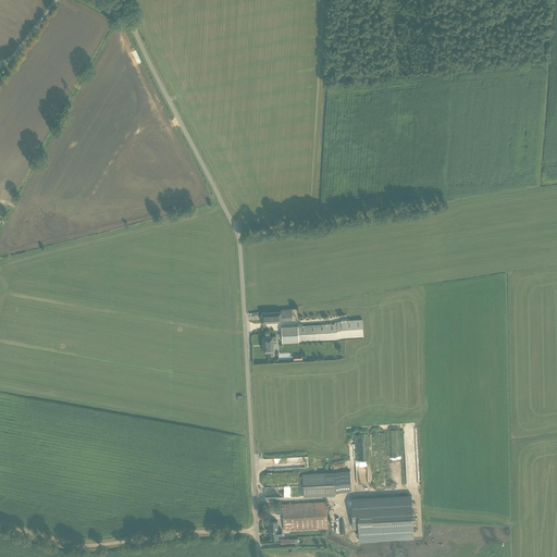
[(283,311),(262,312),(262,322),(282,321),(282,319),(293,319),(292,309),(282,309),(283,311)]
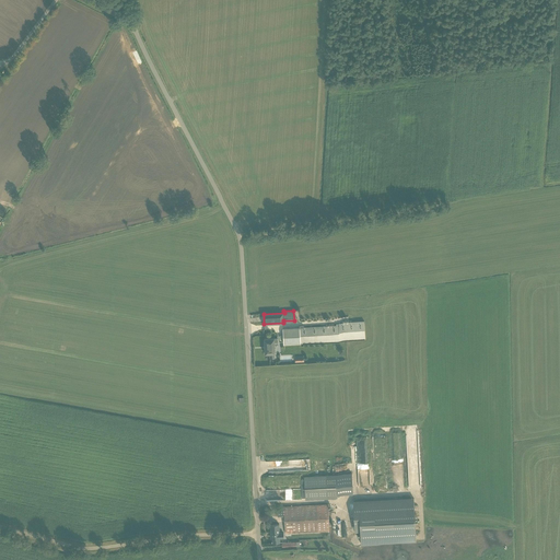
[(283,328),(284,343),(364,339),(363,323),(338,324),(338,325),(304,327),(304,326),(301,326),(301,328),(283,328)]
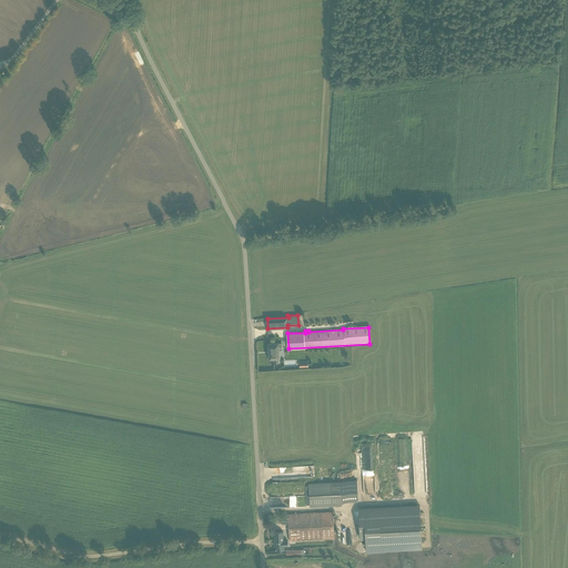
[(274,362),(280,362),(280,346),(282,345),(282,343),(270,343),(270,358),(274,358),(274,362)]
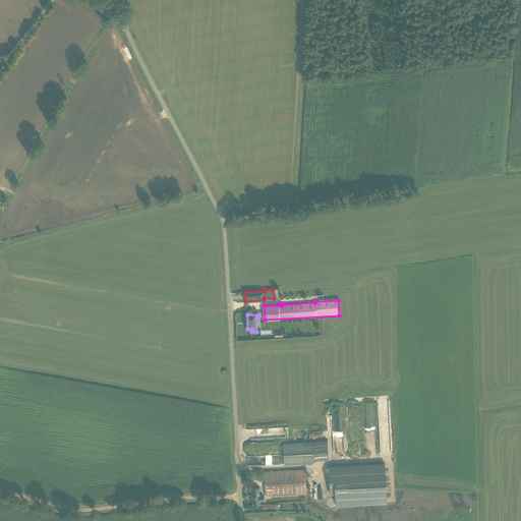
[(283,442),(284,463),(314,461),(313,458),(329,458),(328,440),(283,442)]
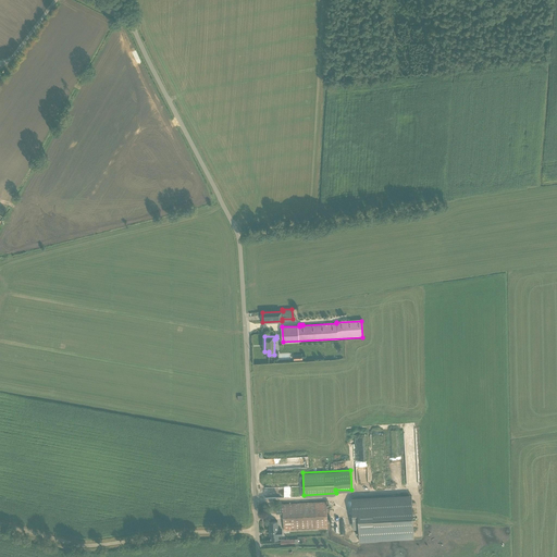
[(294,473),(285,473),(285,483),(294,483),(294,473)]
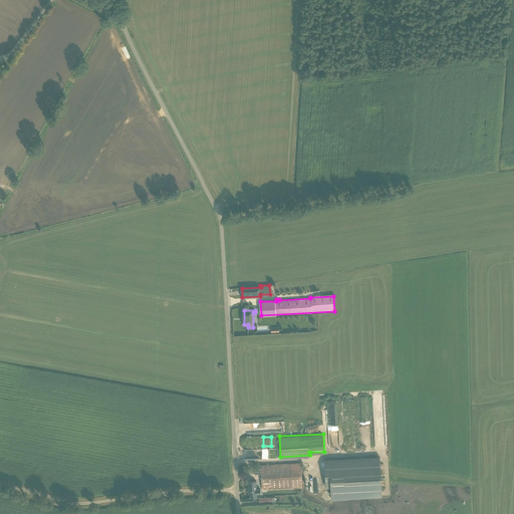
[(332,486),(333,497),(380,494),(378,458),(325,461),(327,487),(332,486)]
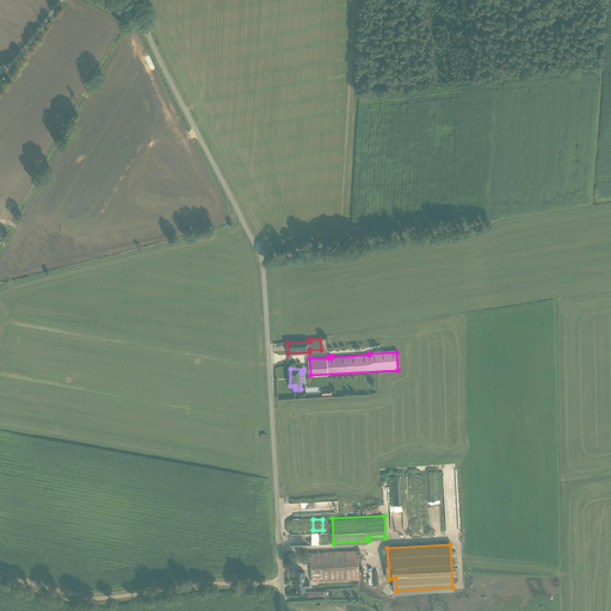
[(303,551),(304,562),(313,561),(314,579),(359,576),(358,548),(303,551)]
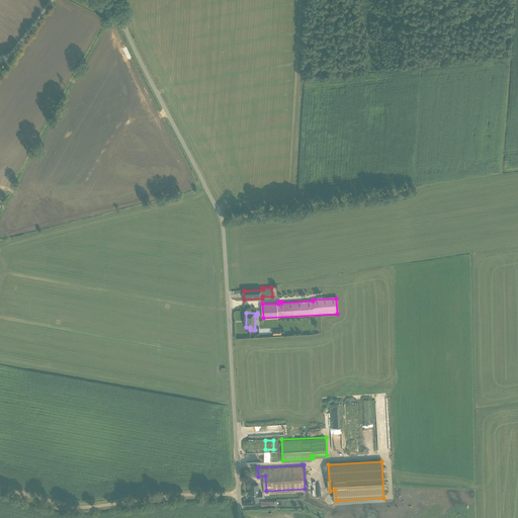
[(251,485),(252,501),(260,501),(260,497),(263,497),(263,491),(259,492),(259,485),(251,485)]
